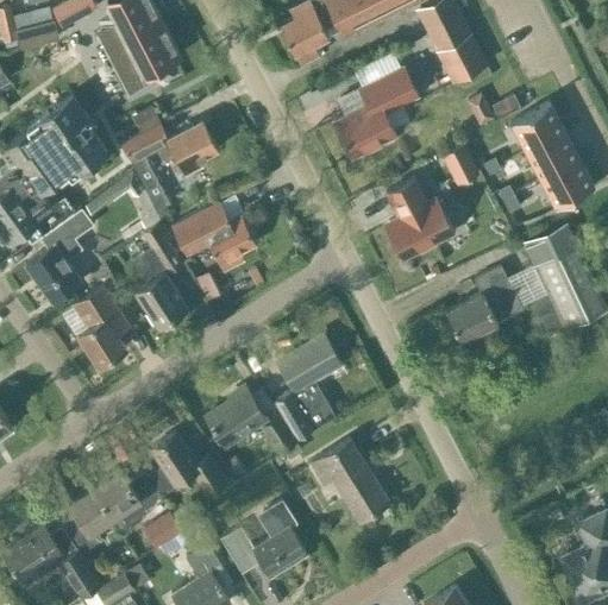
[(91,0),(69,0),(52,10),(62,29),(96,11),(91,0)]
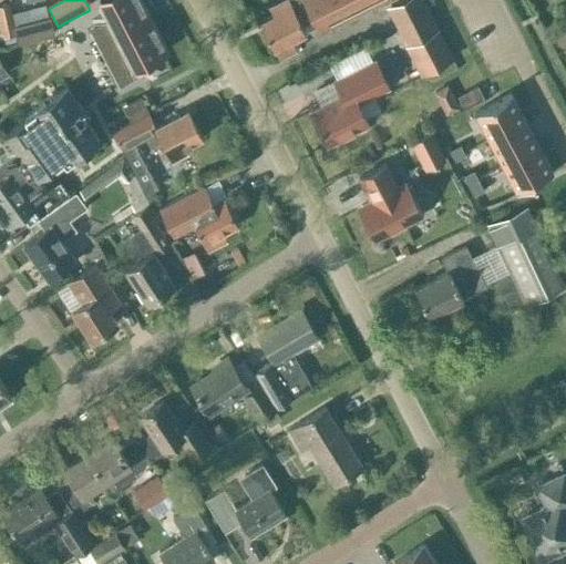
[(167,54),(139,0),(100,0),(110,20),(90,31),(107,64),(120,89),(134,81),(130,73),(167,54)]
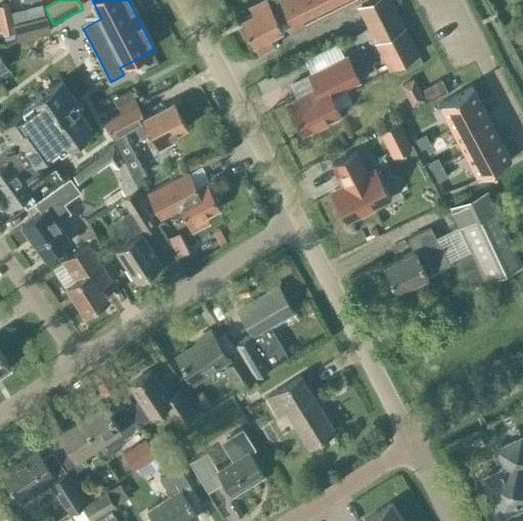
[(253,16),(241,23),(253,48),(254,47),(258,56),(274,49),(269,39),(282,33),(278,26),(290,20),(279,0),(266,0),(249,9),(253,16)]
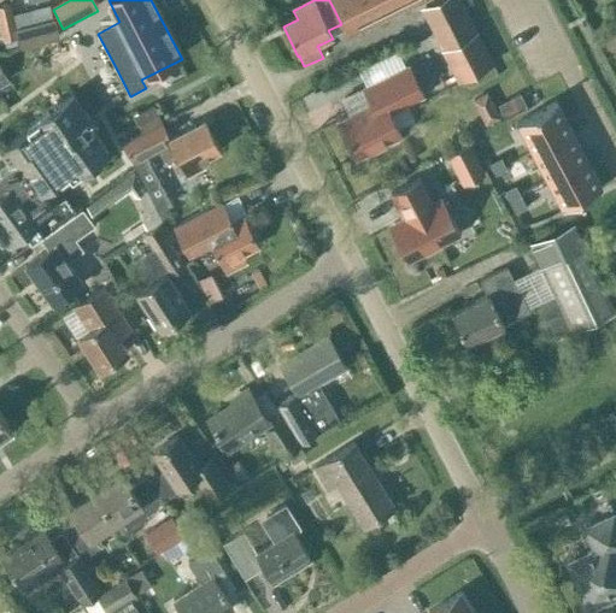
[(329,0),(341,24),(342,27),(342,25),(350,40),(405,13),(405,15),(434,0),(329,0)]
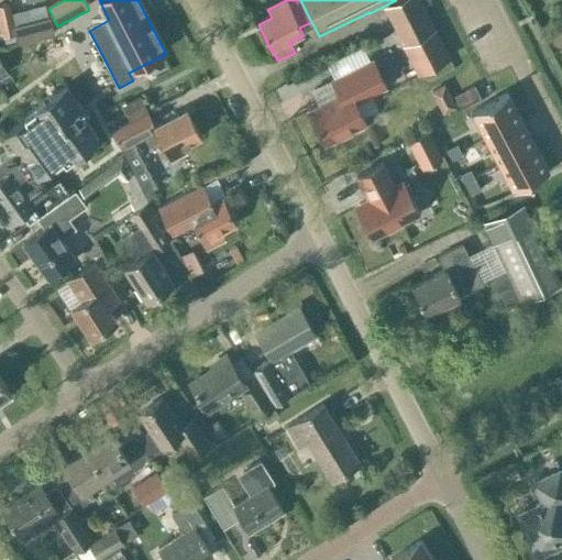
[(422,75),(450,62),(418,0),(404,0),(388,8),(422,75)]
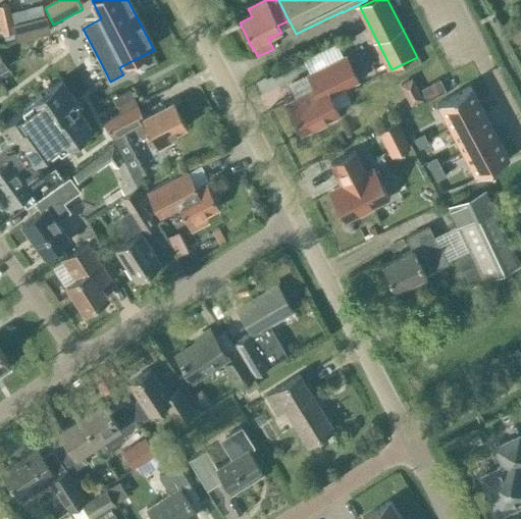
[(9,5),(0,6),(0,26),(2,36),(14,34),(9,5)]
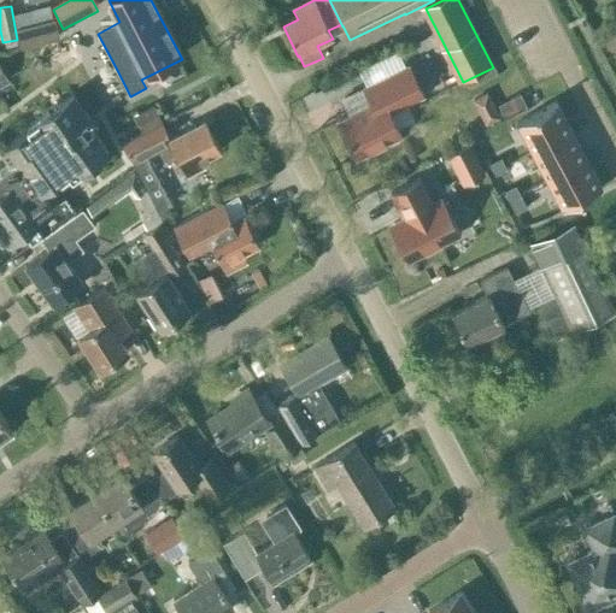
[(54,21),(16,31),(22,49),(59,40),(54,21)]
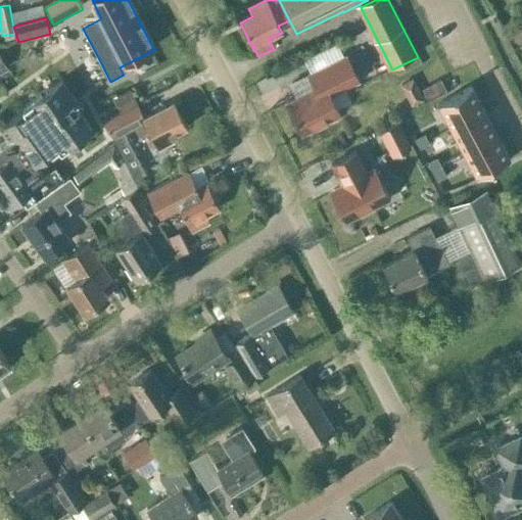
[(0,56),(0,76),(8,71),(0,56)]
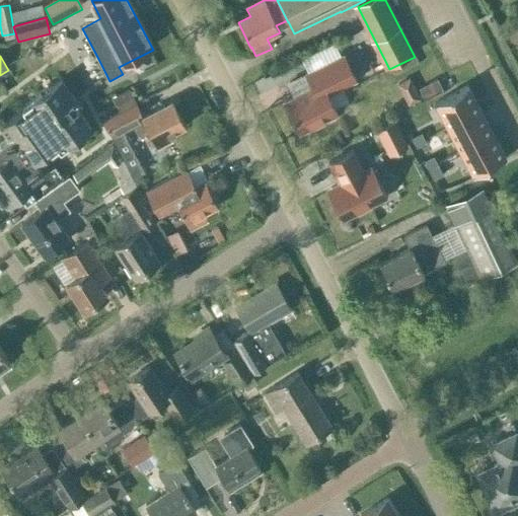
[(357,83),(344,58),(306,76),(312,90),(284,104),(299,136),(338,117),(327,97),(357,83)]
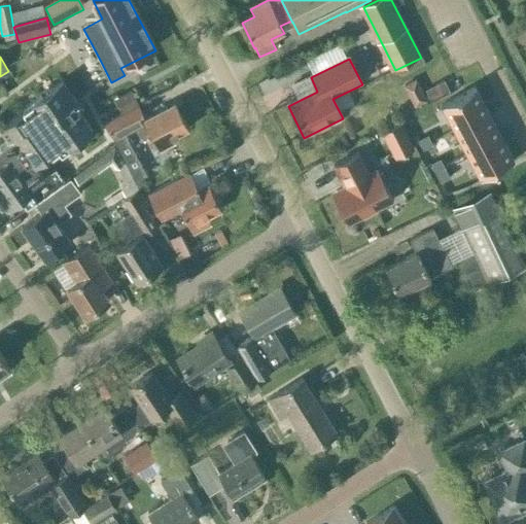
[(0,154),(6,163),(0,166),(0,200),(7,210),(20,201),(28,211),(35,206),(42,215),(22,231),(44,263),(70,244),(57,225),(70,216),(63,207),(80,194),(70,180),(65,184),(56,171),(44,178),(35,165),(59,147),(90,125),(80,111),(84,108),(80,102),(78,103),(63,82),(25,110),(0,128),(0,131),(8,143),(0,149),(0,154)]
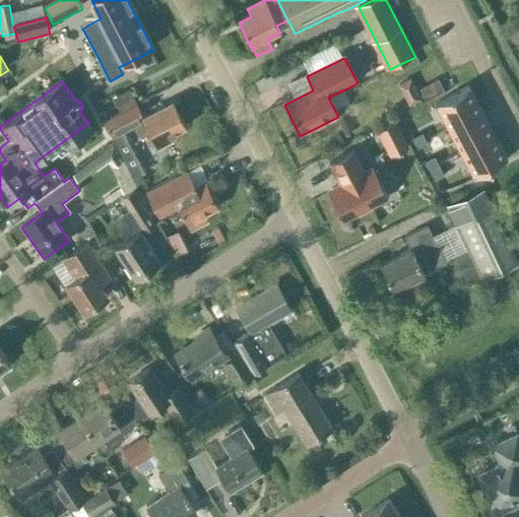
[(438,81),(430,85),(435,95),(443,91),(438,81)]
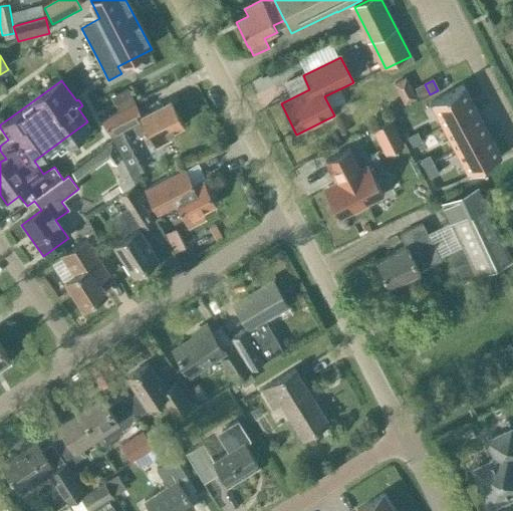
[(416,101),(406,81),(395,86),(406,106),(416,101)]
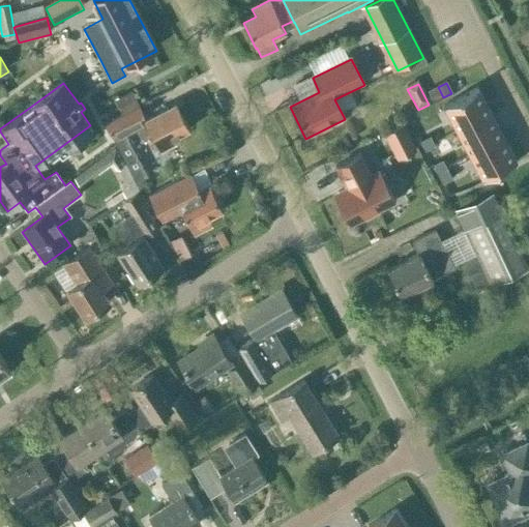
[(477,90),(444,109),(458,134),(491,115),(477,90)]
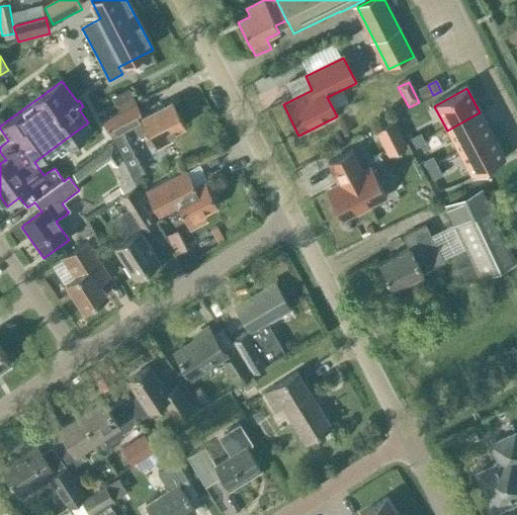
[(131,91),(117,97),(124,110),(137,103),(131,91)]
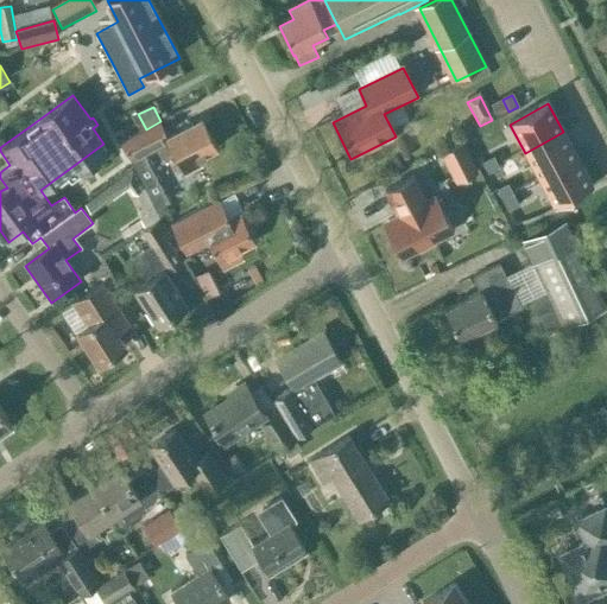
[(160,124),(121,144),(130,160),(153,147),(162,161),(174,154),(182,169),(185,177),(202,169),(198,160),(216,151),(201,121),(168,139),(160,124)]
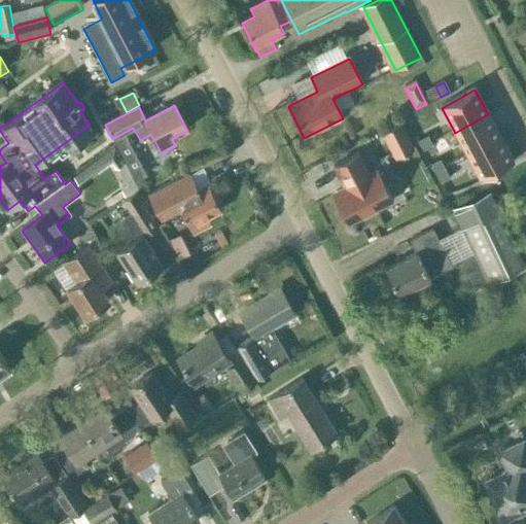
[(488,114),(455,133),(467,156),(501,139),(488,114)]
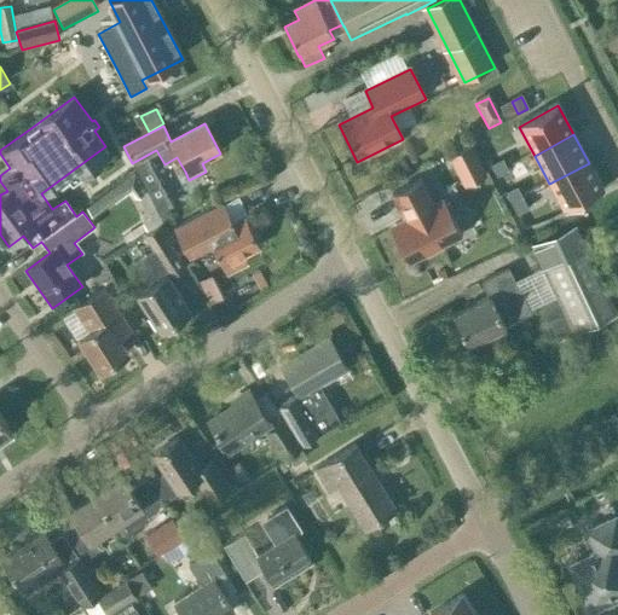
[(471,148),(450,158),(458,175),(467,170),(473,184),(486,177),(471,148)]
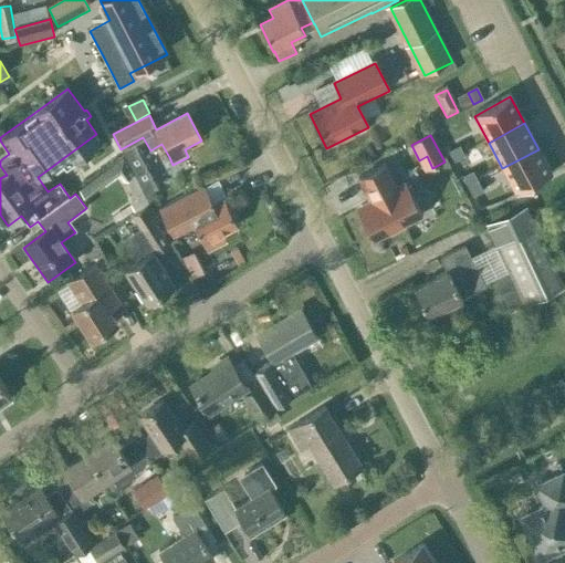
[(459,147),(449,153),(454,163),(466,158),(459,147)]
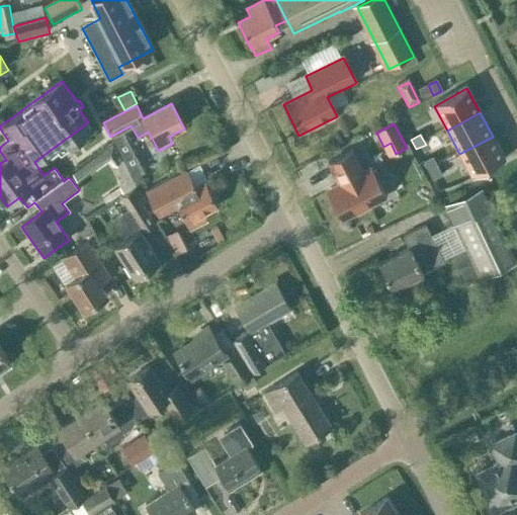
[(493,137),(459,154),(472,178),(506,161),(493,137)]
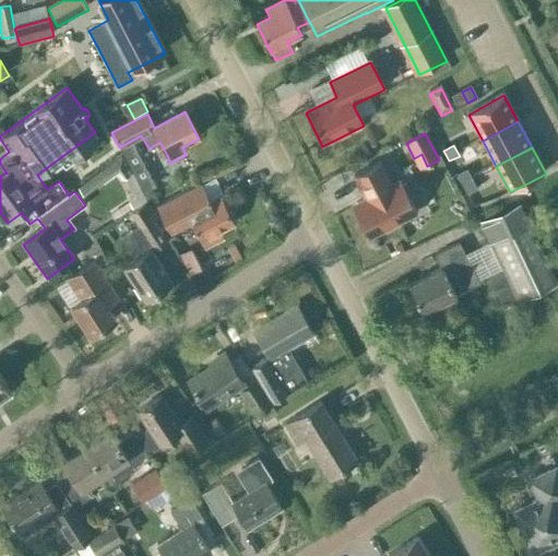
[(121,157),(79,189),(76,190),(82,199),(119,173),(125,179),(132,175),(121,157)]
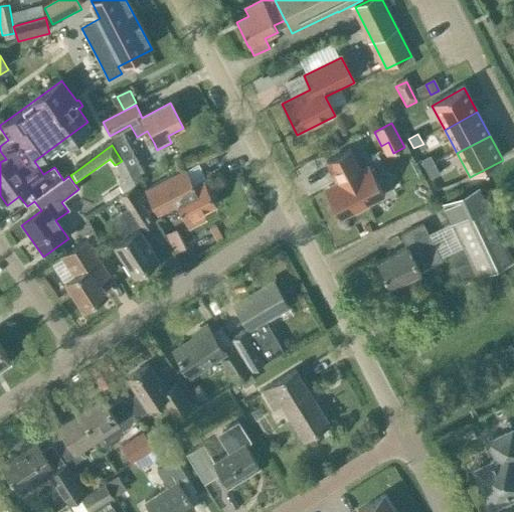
[(361,173),(350,152),(326,165),(337,186),(326,191),(341,219),(355,212),(357,216),(369,209),(367,206),(383,198),(368,170),(361,173)]
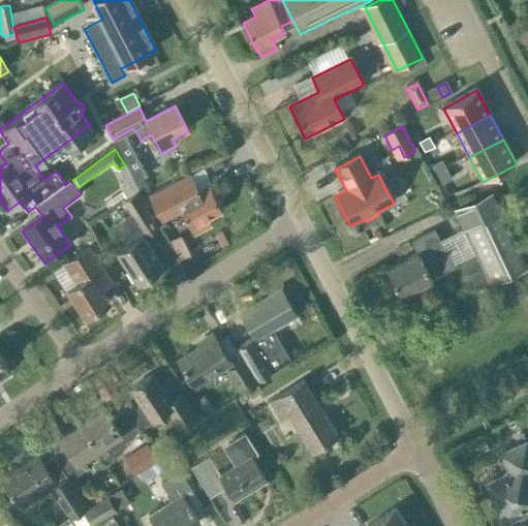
[(442,161),(432,166),(437,176),(446,171),(442,161)]
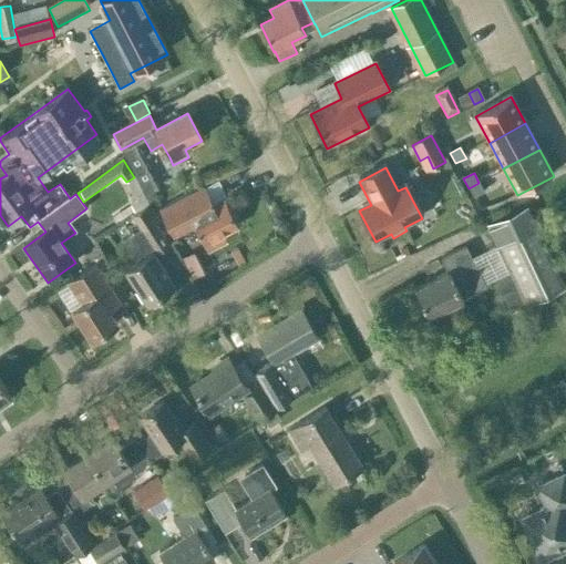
[(126,198),(136,213),(148,205),(133,178),(125,183),(133,195),(126,198)]
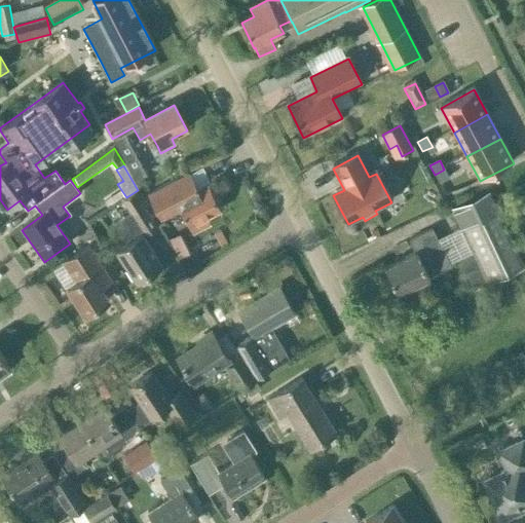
[(444,170),(435,175),(440,184),(449,180),(444,170)]
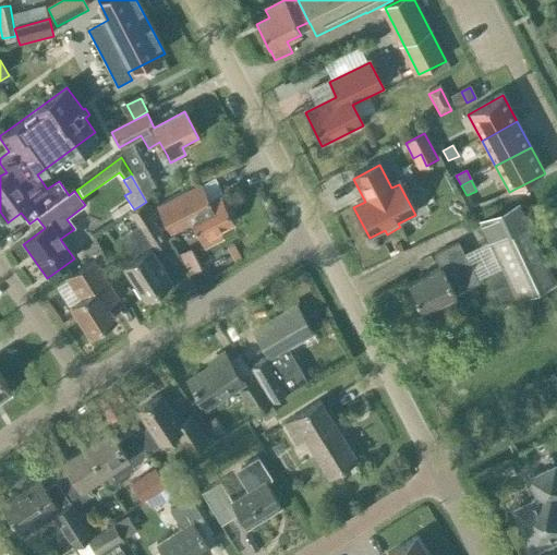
[(210,205),(201,184),(157,207),(171,234),(192,224),(205,250),(222,240),(218,232),(233,225),(220,200),(210,205)]
